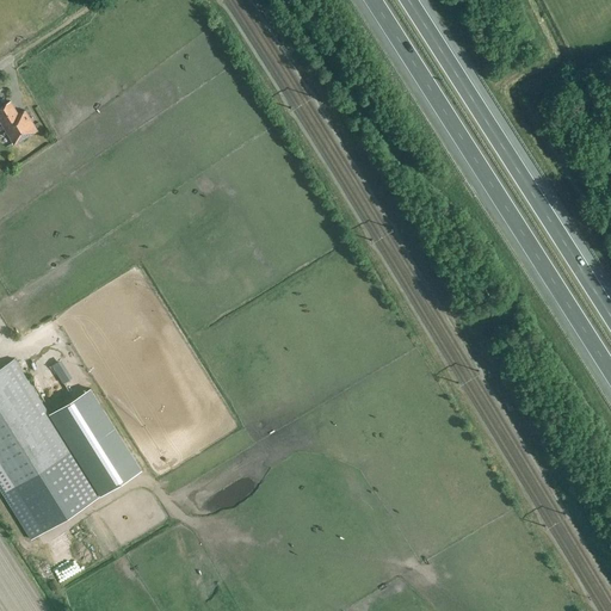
[(18,115),(10,102),(0,106),(0,122),(13,144),(37,131),(25,110),(18,115)]
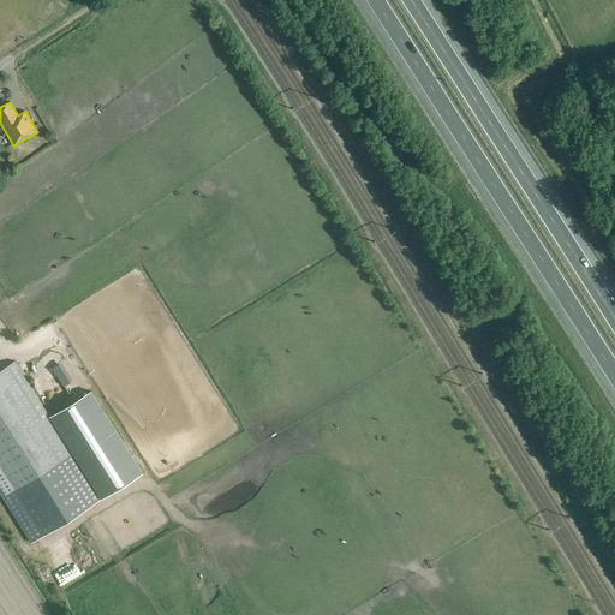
[(13,362),(0,369),(0,494),(1,496),(31,544),(101,500),(71,453),(13,362)]
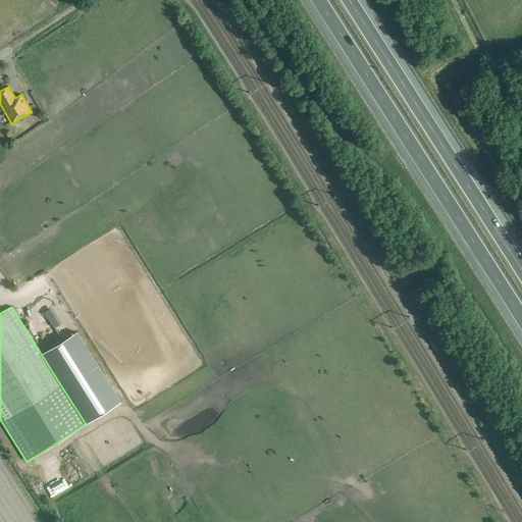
[(51,334),(44,337),(46,343),(53,340),(51,334)]
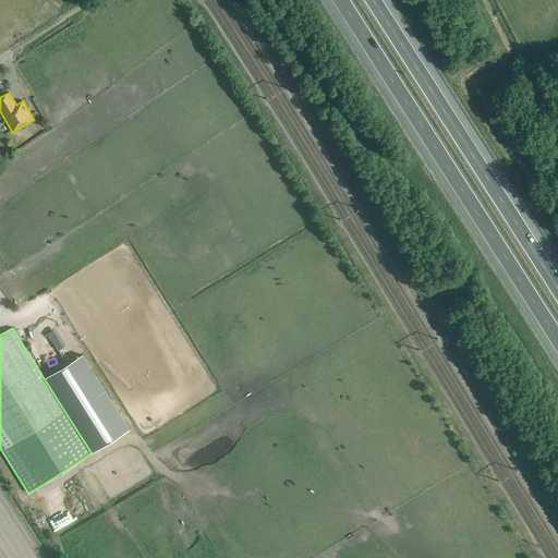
[(99,390),(94,393),(98,401),(104,398),(99,390)]
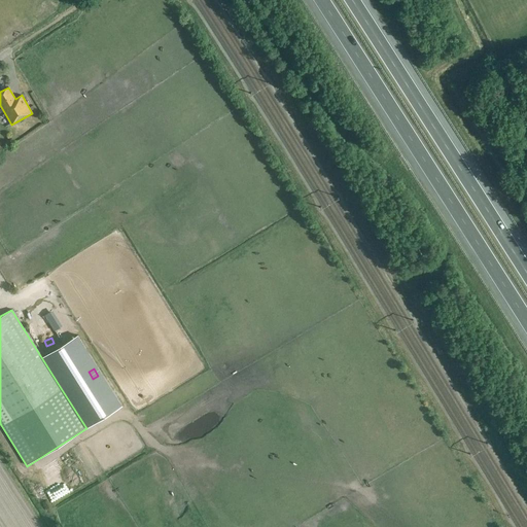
[(53,481),(54,486),(51,486),(54,494),(62,492),(59,479),(53,481)]
